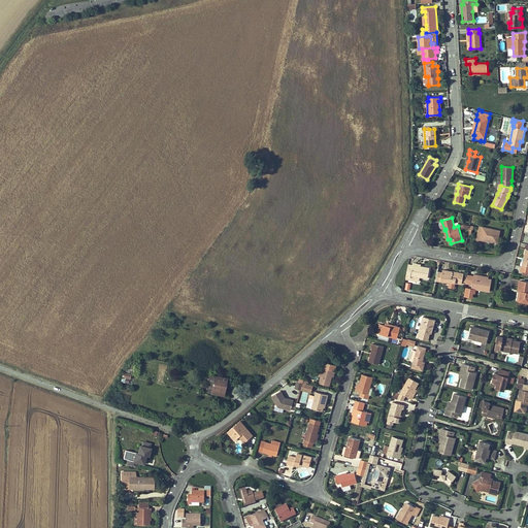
[(497,242),(500,231),(480,226),(476,239),(481,240),(482,238),(487,239),(487,240),(497,242)]
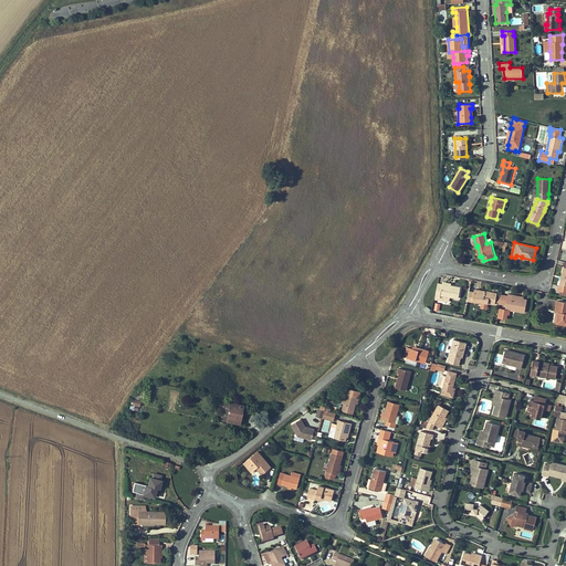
[(459,299),(460,287),(450,285),(442,284),(438,283),(435,299),(439,300),(440,295),(450,296),(459,299)]
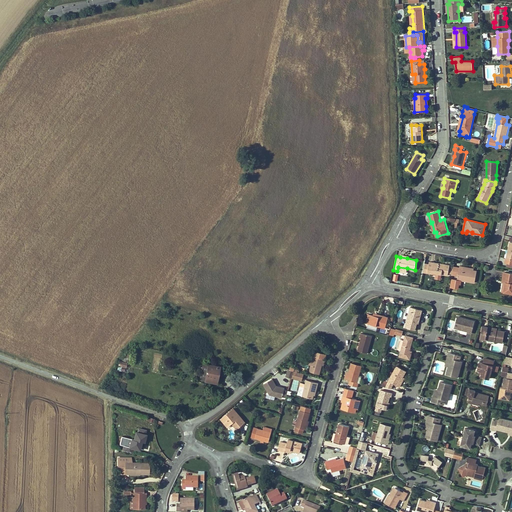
[(448,275),(450,265),(429,261),(429,264),(427,272),(436,273),(441,274),(448,275)]
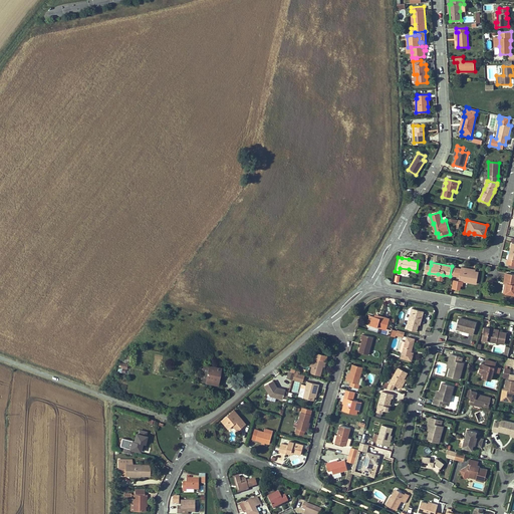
[(429,273),(431,265),(427,264),(425,273),(438,276),(438,274),(429,273)]
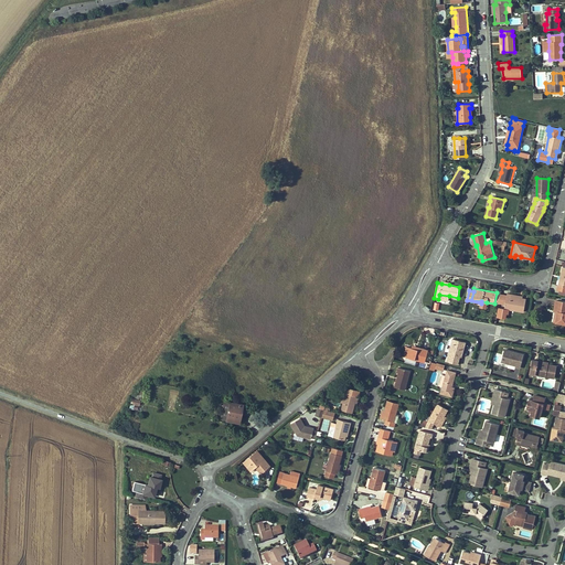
[(524,312),(526,299),(522,298),(511,297),(511,295),(507,294),(507,296),(505,304),(504,308),(499,307),(497,317),(505,319),(507,313),(508,315),(509,309),(524,312)]
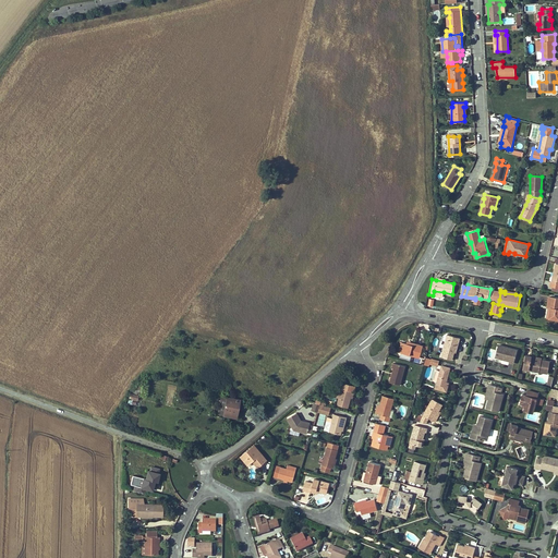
[(557,298),(550,296),(548,307),(550,307),(549,318),(557,319),(557,298)]
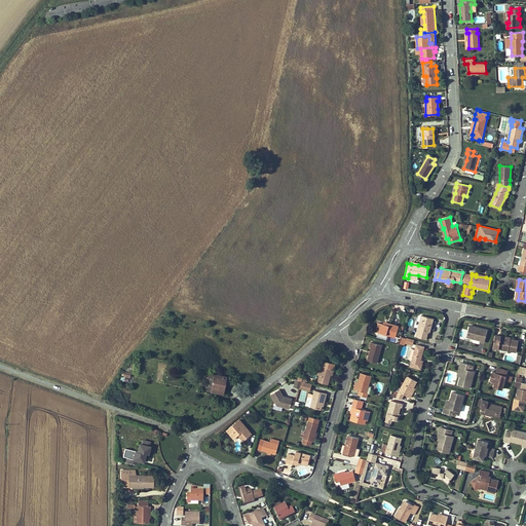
[(426,339),(428,332),(428,330),(430,330),(434,318),(421,315),(415,336),(426,339)]
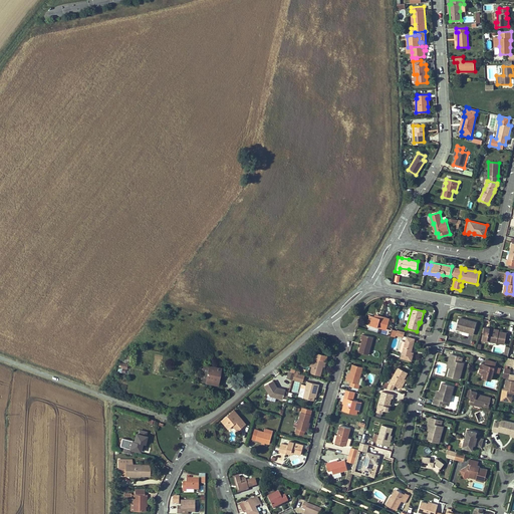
[(367,324),(369,324),(378,327),(387,329),(389,321),(394,323),(396,318),(394,318),(394,319),(393,319),(380,316),(379,317),(374,316),(368,314),(367,316),(369,317),(367,324)]
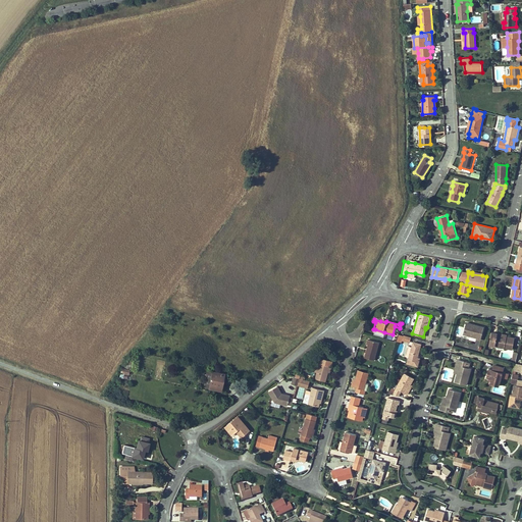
[(463,334),(467,335),(468,334),(469,334),(469,335),(476,337),(476,338),(480,340),(484,327),(466,322),(463,334)]
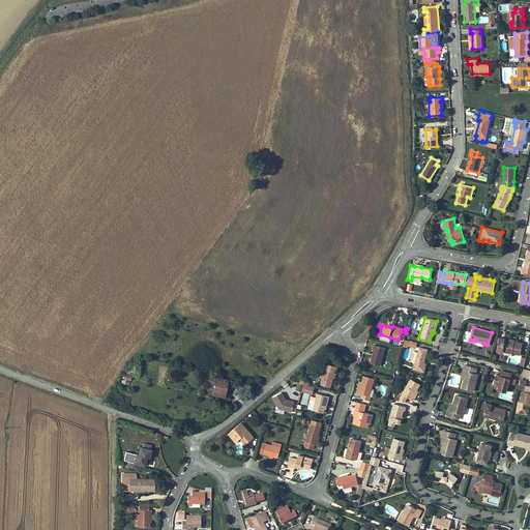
[(523,343),(518,343),(504,340),(505,339),(499,337),(497,350),(520,354),(523,343)]
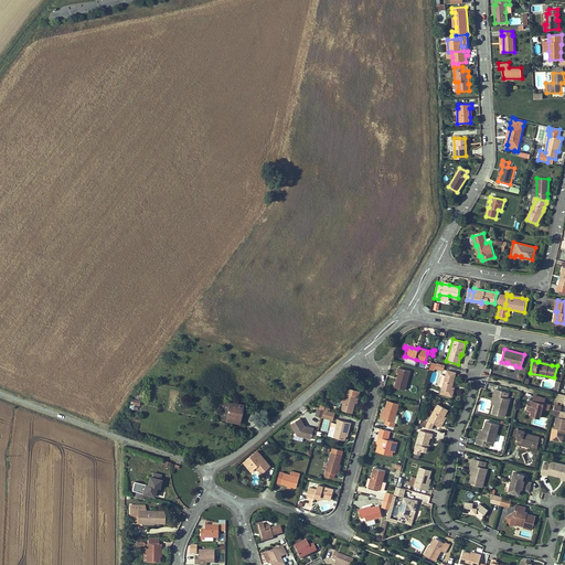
[(411,371),(398,368),(396,372),(398,373),(397,377),(398,377),(397,382),(396,382),(394,387),(405,390),(411,371)]
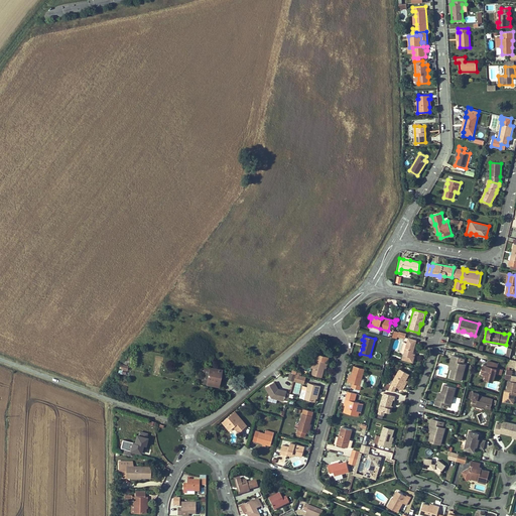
[(402,359),(413,362),(415,354),(413,354),(416,341),(408,338),(407,343),(403,342),(400,352),(404,353),(402,359)]
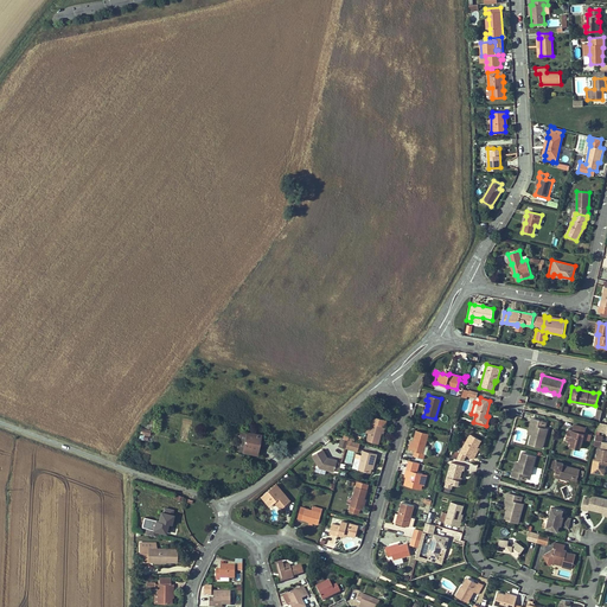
[(387,420),(370,415),(368,421),(372,422),(369,432),(366,440),(378,443),(382,433),(384,426),(385,426),(387,420)]
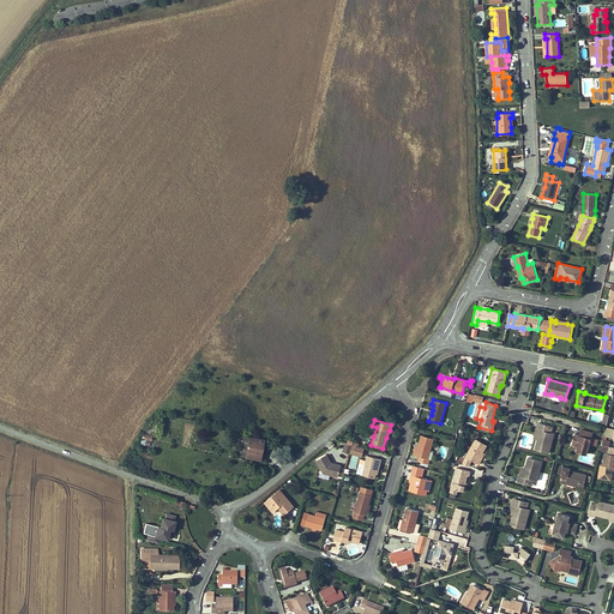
[(535,449),(548,453),(554,433),(551,433),(553,427),(539,422),(536,429),(539,429),(537,435),(541,437),(540,439),(537,439),(535,449)]
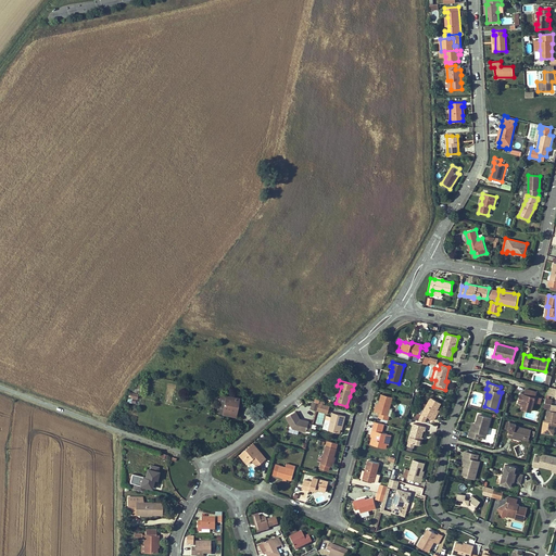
[(140,391),(141,384),(136,384),(130,392),(138,393),(138,391),(140,391)]
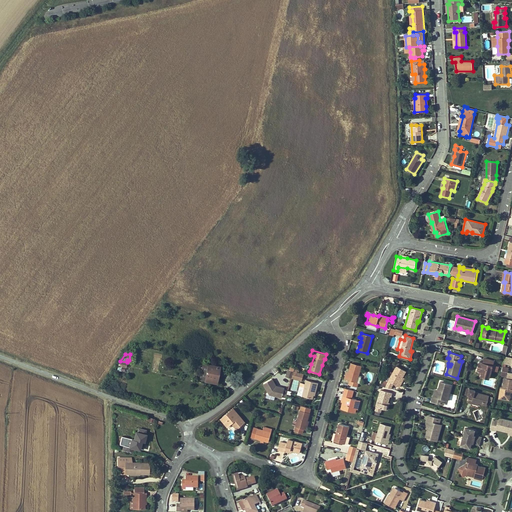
[(511,365),(511,362),(511,357),(505,356),(503,363),(511,365)]
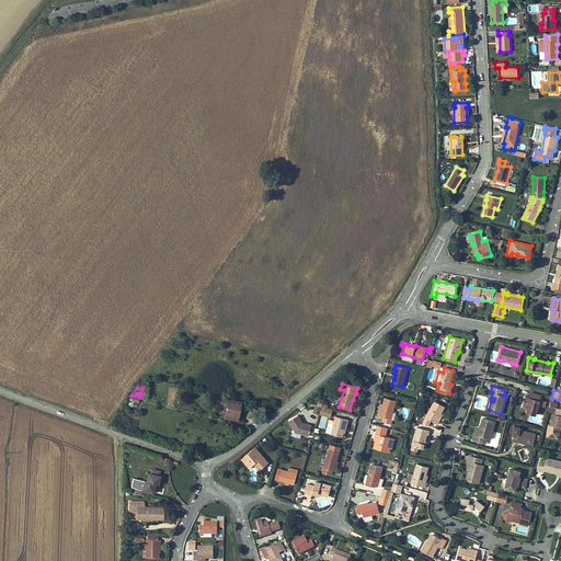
[(527,412),(536,415),(541,396),(530,392),(529,398),(526,397),(523,405),(525,407),(528,408),(528,410),(527,412)]
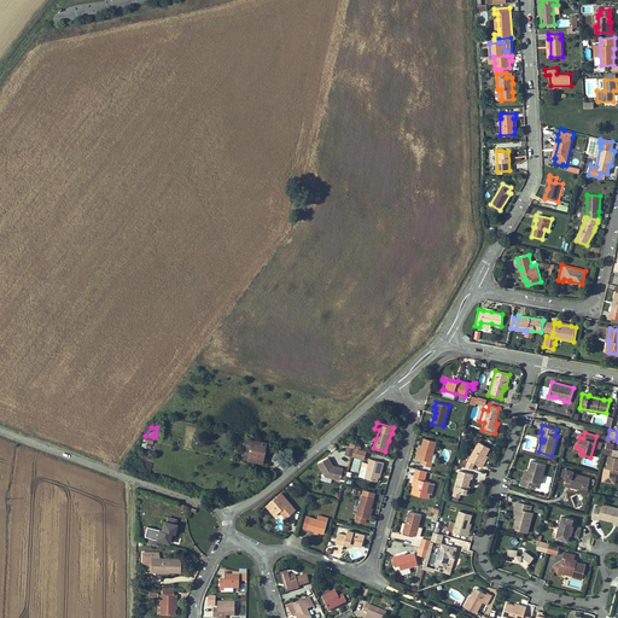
[(248,459),(251,439),(245,438),(242,458),(248,459)]
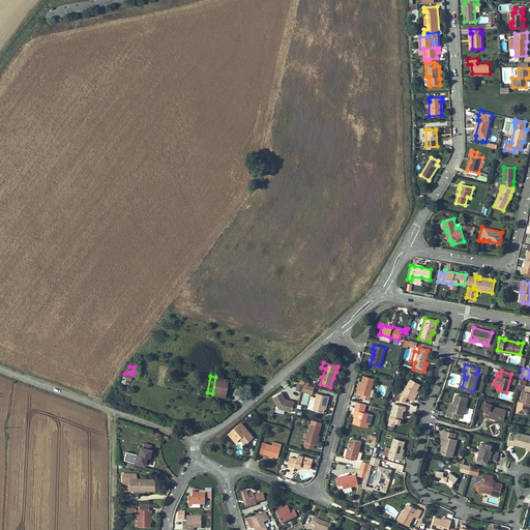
[(375,389),(372,388),(374,379),(363,376),(361,385),(359,392),(362,393),(360,398),(370,401),(371,396),(373,396),(375,389)]
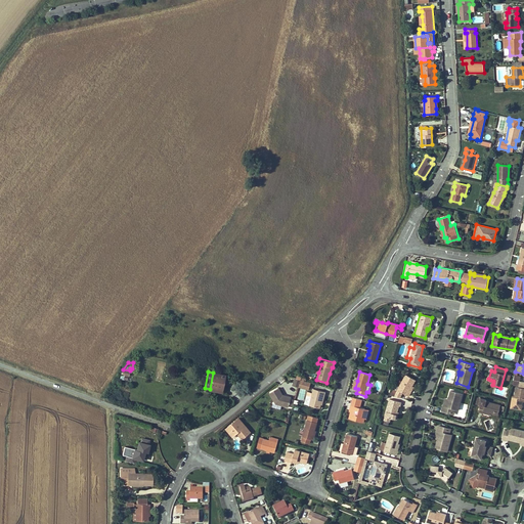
[(224,380),(225,376),(213,373),(210,389),(222,392),(224,383),(224,380)]
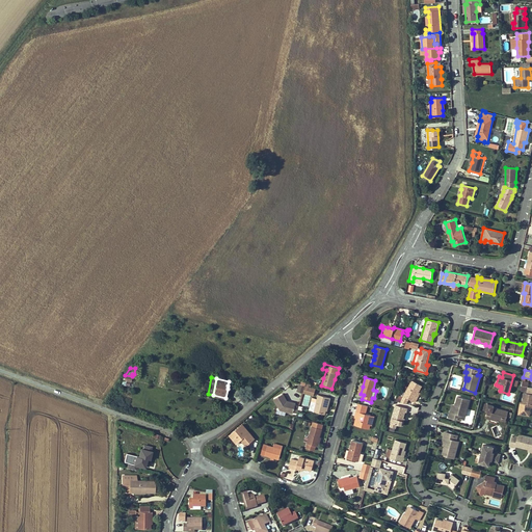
[(413,380),(408,388),(405,386),(398,398),(397,398),(397,401),(406,403),(406,401),(408,398),(415,402),(417,398),(416,397),(419,392),(422,386),(413,380)]
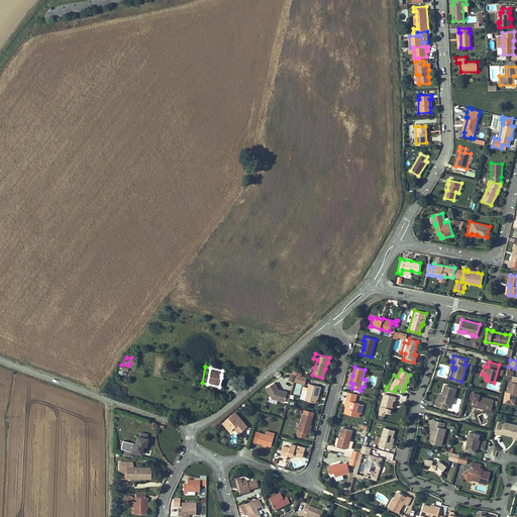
[(516,383),(512,382),(509,382),(508,391),(506,391),(504,401),(510,402),(510,400),(515,401),(515,396),(516,393),(516,383)]
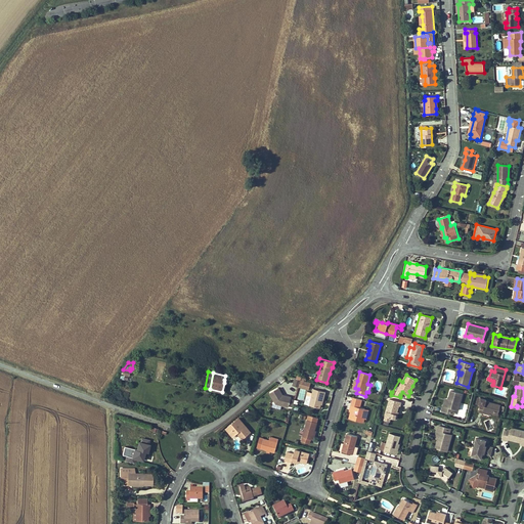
[(270,393),(276,403),(289,407),(289,406),(293,407),(295,400),(284,397),(282,395),(278,388),(270,393)]
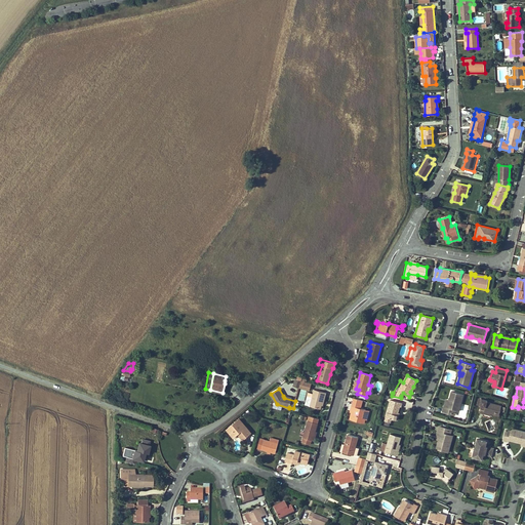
[(300,389),(297,401),(304,402),(307,390),(300,389)]
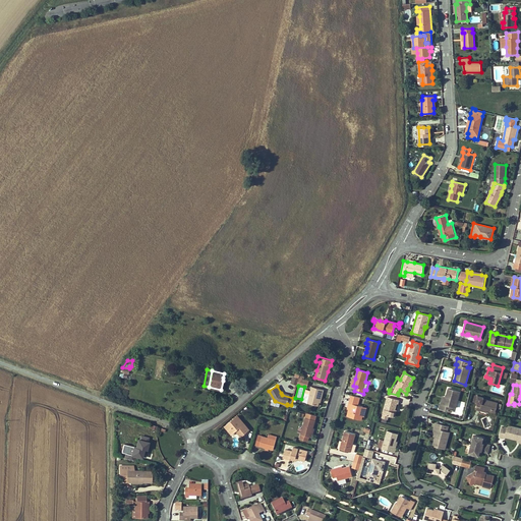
[(324,390),(311,387),(310,391),(305,389),(302,402),(319,406),(320,402),(322,393),(323,394),(324,390)]
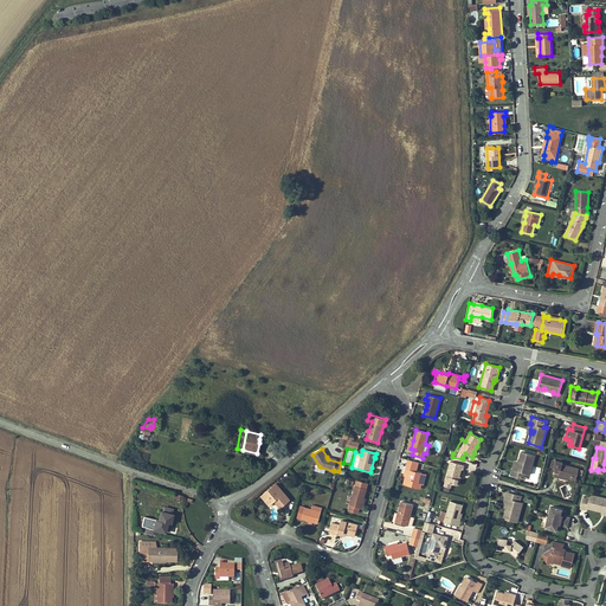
[(535,455),(521,451),(519,462),(520,463),(520,465),(516,464),(515,470),(513,469),(510,476),(521,478),(523,472),(527,474),(529,475),(535,455)]
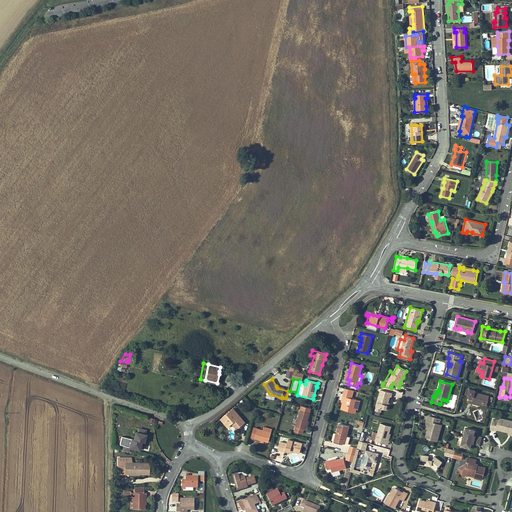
[(345,388),(342,399),(343,400),(343,402),(341,409),(355,413),(356,409),(358,403),(356,403),(357,399),(351,398),(354,390),(345,388)]
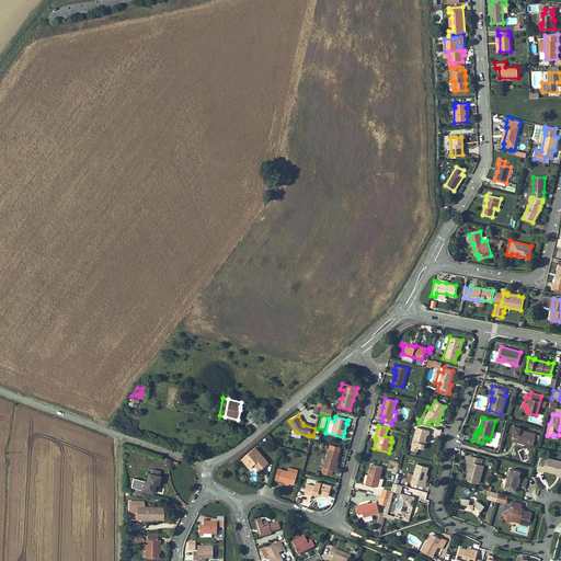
[(525,442),(533,445),(536,434),(521,430),(521,427),(515,426),(513,433),(514,433),(513,441),(517,442),(518,441),(525,442)]
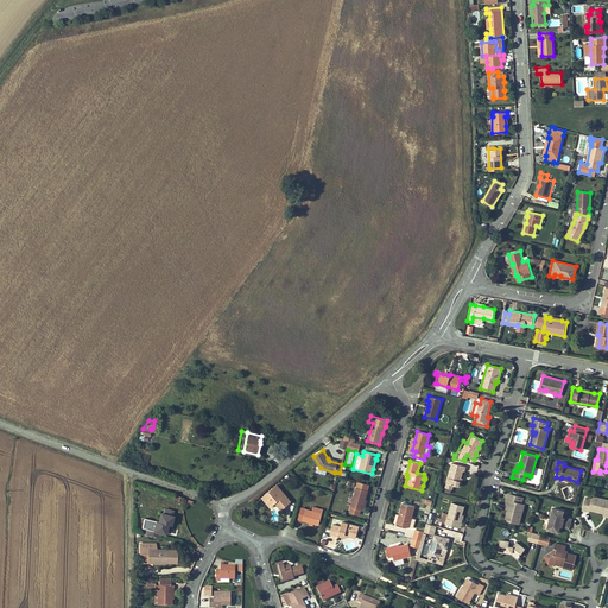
[(453,463),(447,482),(454,485),(458,486),(461,479),(463,470),(464,472),(466,467),(453,463)]
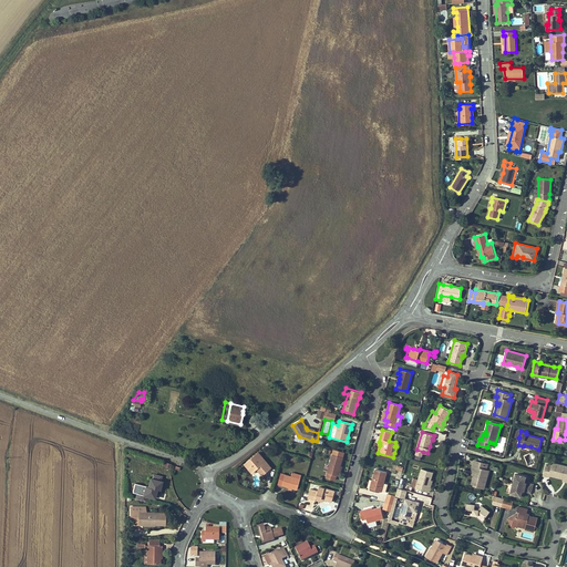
[(251,473),(256,468),(260,465),(266,472),(271,467),(258,452),(245,464),(251,473)]
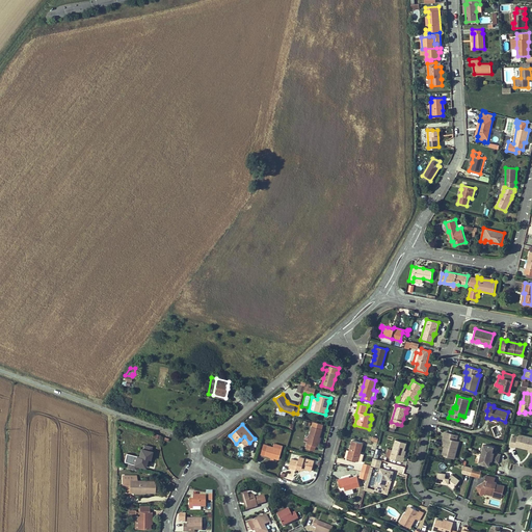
[(312,426),(306,448),(315,450),(316,446),(317,446),(319,436),(321,429),(312,426)]
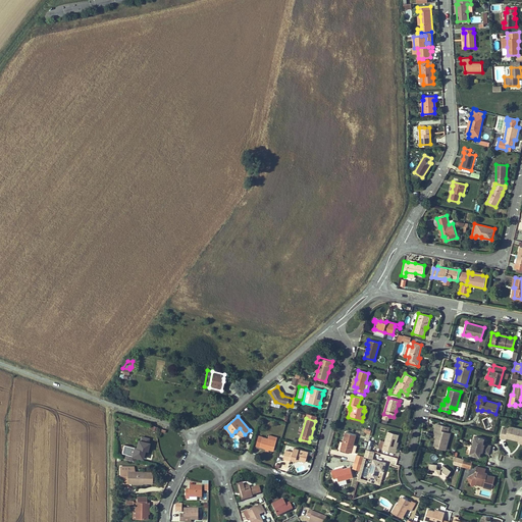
[(433,447),(446,450),(450,433),(448,432),(445,431),(446,426),(436,423),(435,429),(437,429),(435,434),(438,435),(437,437),(436,437),(433,447)]
